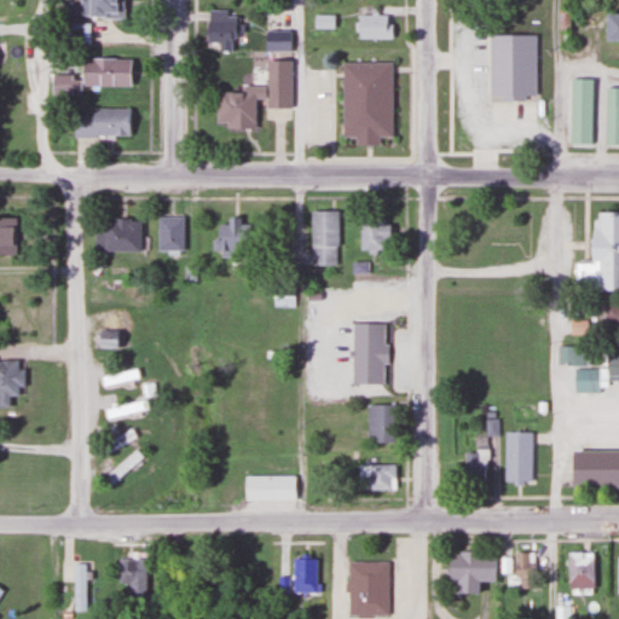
[(121,0),(82,0),(82,6),(63,6),(63,17),(122,18),(121,0)]
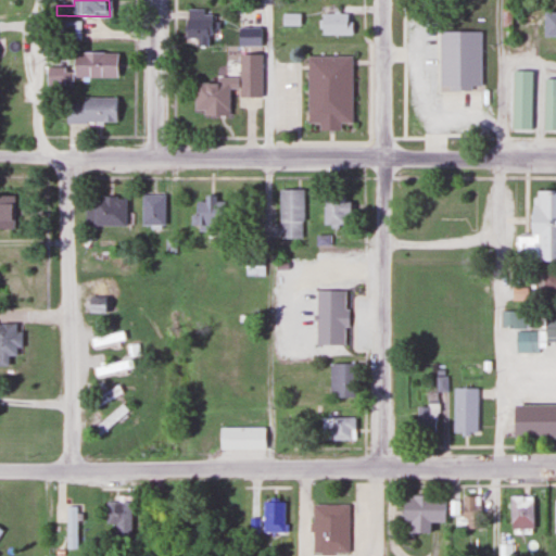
[(192,46),(211,47),(212,12),(185,12),(184,40),(193,40),(192,46)]
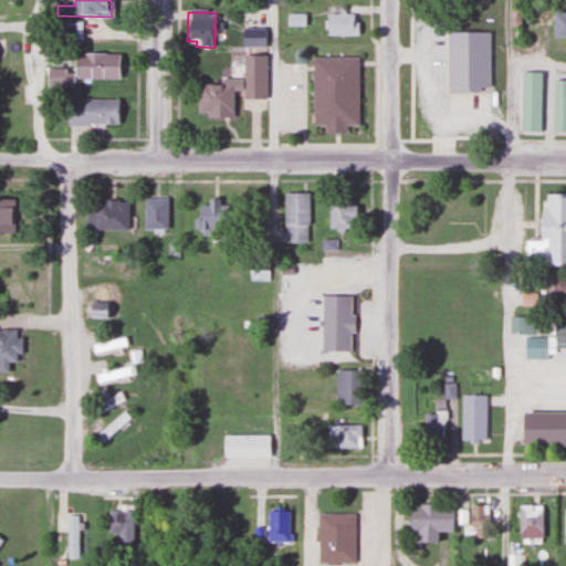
[(326,37),(356,37),(356,13),(326,13),(326,37)]
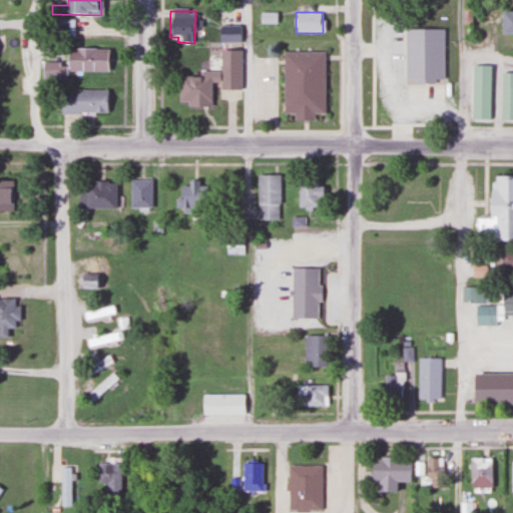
[(512,12),(499,13),(499,35),(512,35),(512,12)]
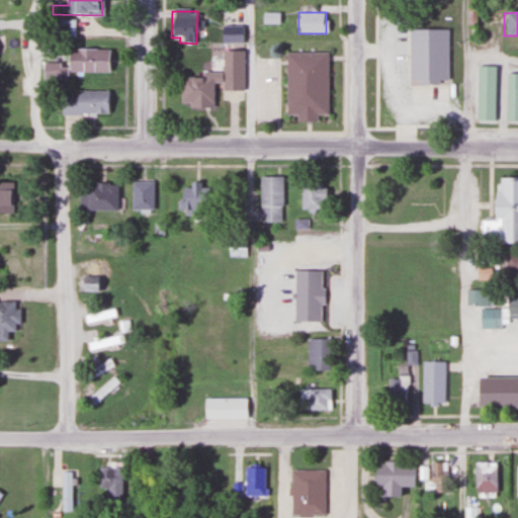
[(74,21),(52,21),(52,38),(74,38),(74,21)]
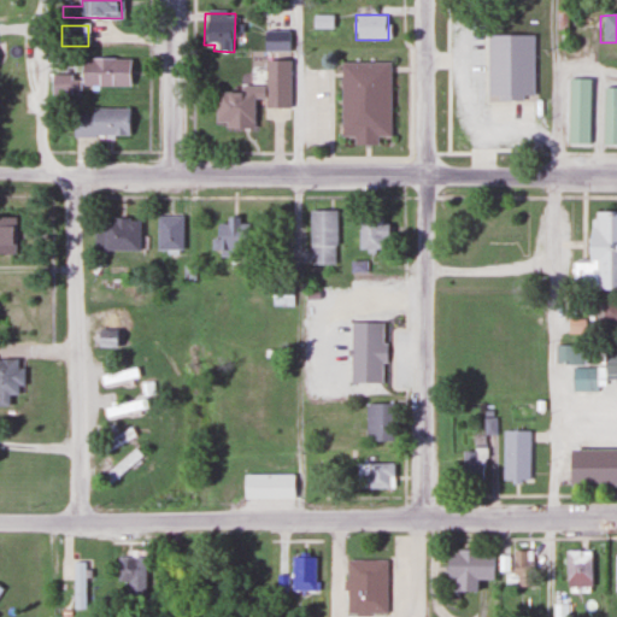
[(77,88),(128,88),(128,59),(78,59),(78,75),(51,75),(51,97),(77,97),(77,88)]
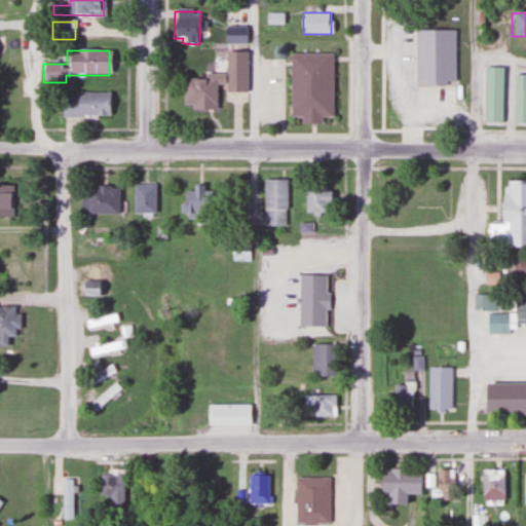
[(293,54),(332,54),(332,114),(322,114),(322,122),(303,123),(303,114),(293,114),(293,54)]
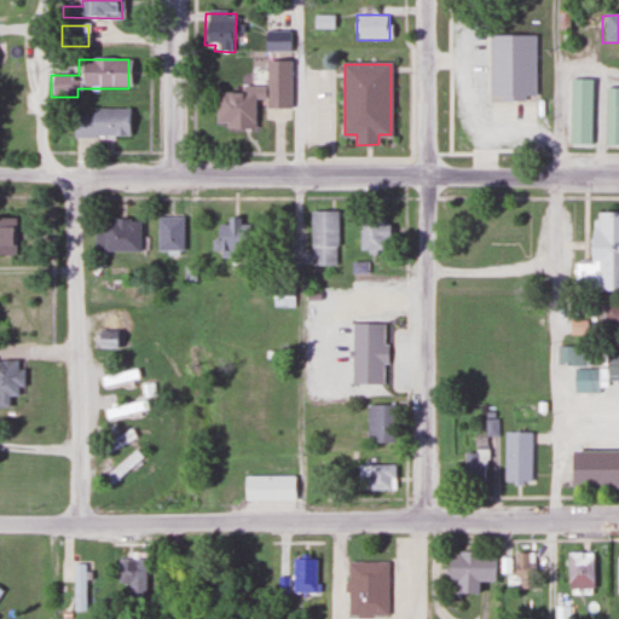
[(214,93),(214,126),(224,126),(225,131),(254,129),(254,100),(264,100),(264,109),(288,109),(287,67),(259,67),(259,92),(214,93)]
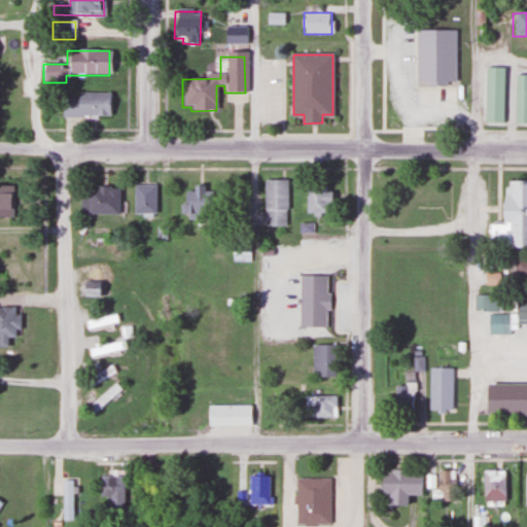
[(484,68),(484,125),(503,125),(503,68),(484,68)]
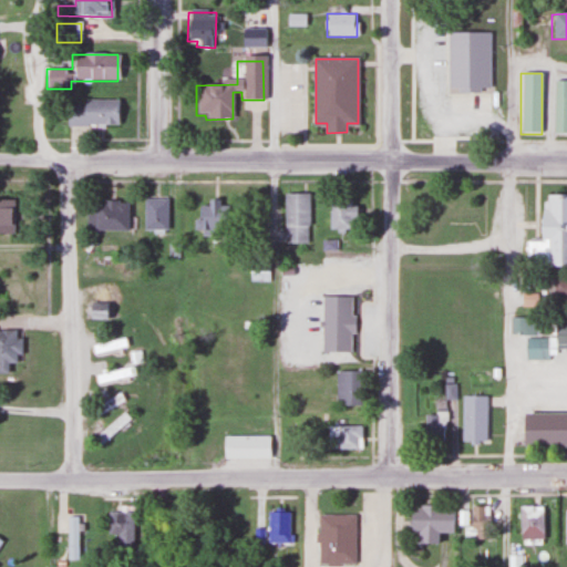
[(566,80),(553,81),(553,134),(566,134),(566,80)]
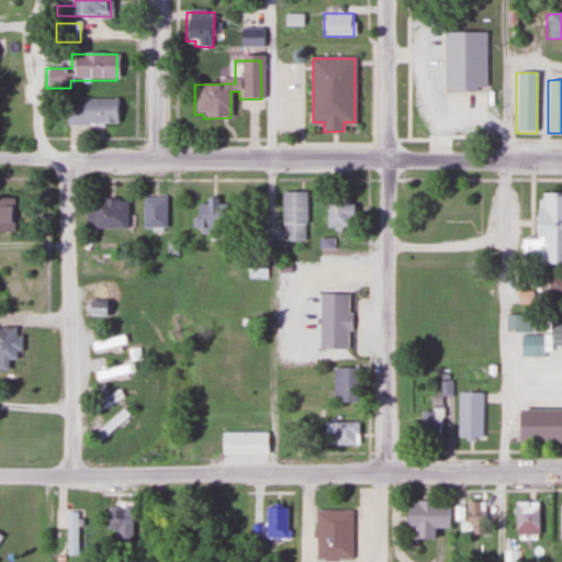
[(119,101),(65,101),(65,124),(119,124),(119,101)]
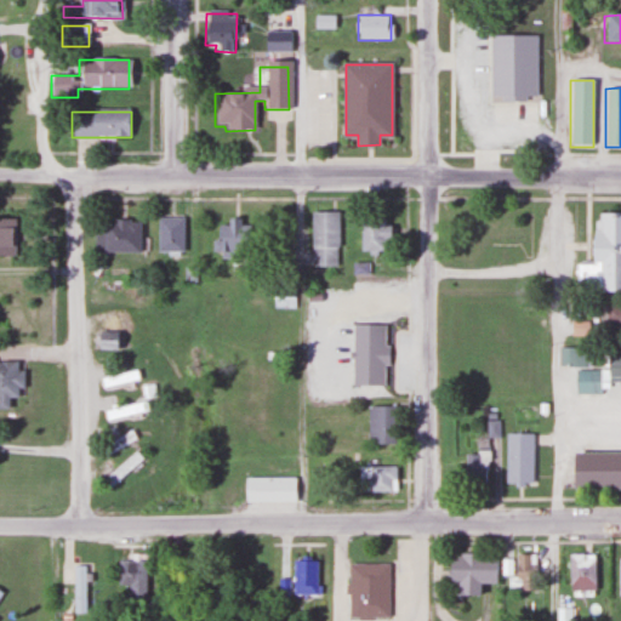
[(620,288),(592,288),(592,279),(574,279),(574,261),(592,261),(592,217),(597,217),(597,210),(620,210),(620,288)]
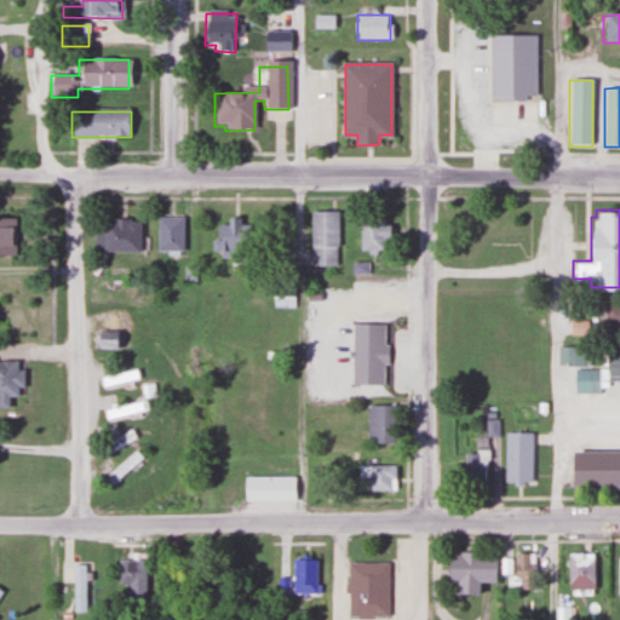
[(310,265),(337,265),(337,211),(310,211),(310,265)]
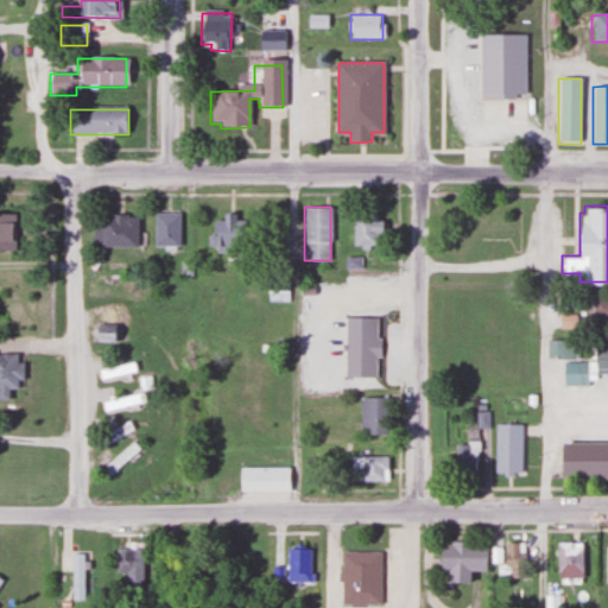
[(0,249),(14,249),(14,213),(0,213),(0,249)]
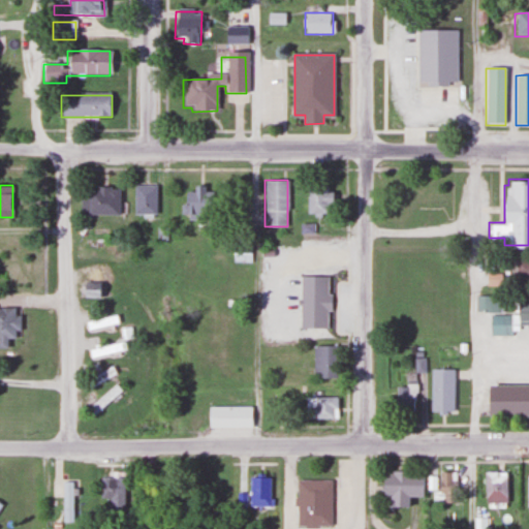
[(193,191),(183,191),(183,214),(204,215),(205,186),(193,185),(193,191)]
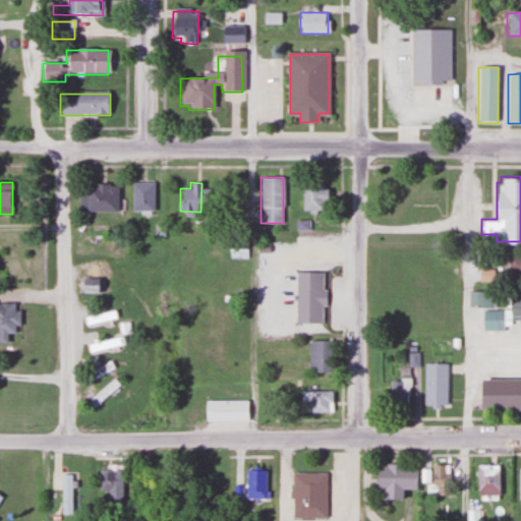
[(152,183),(131,183),(131,211),(152,211),(152,183)]
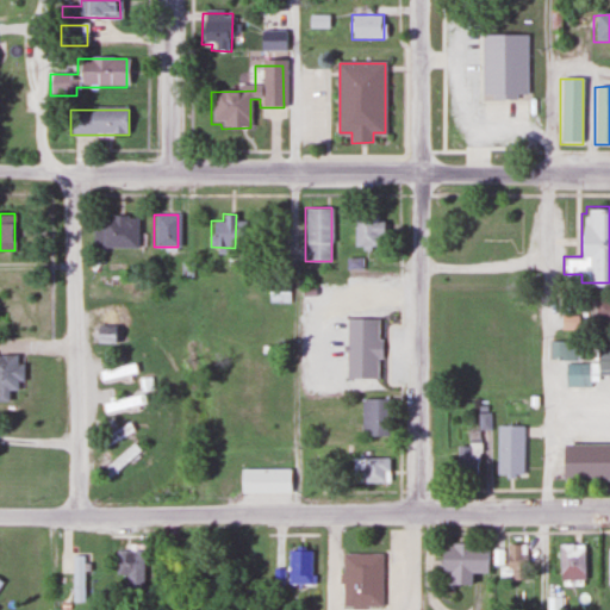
[(353,215),(353,249),(381,249),(381,215),(353,215)]
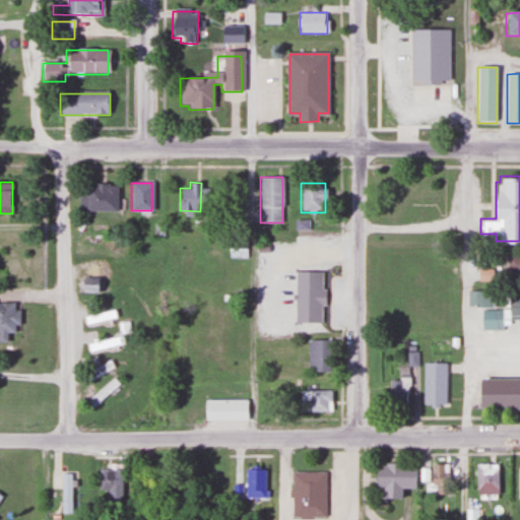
[(116,210),(116,184),(86,184),(86,194),(79,194),(79,210),(116,210)]
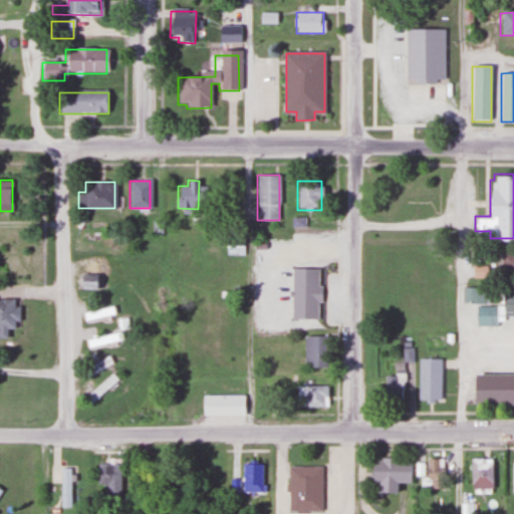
[(513,251),(500,252),(500,271),(513,271),(513,251)]
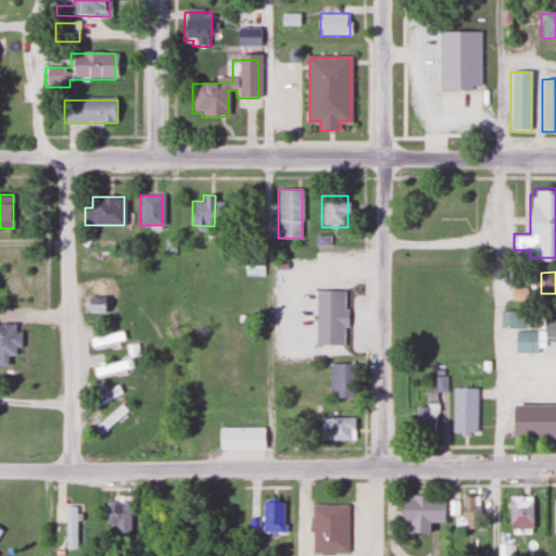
[(85,313),(104,313),(104,295),(85,295),(85,313)]
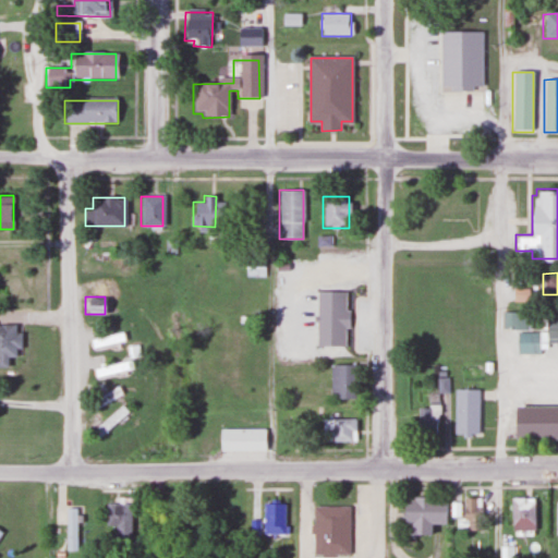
[(557,313),(545,313),(544,341),(557,341),(557,313)]
